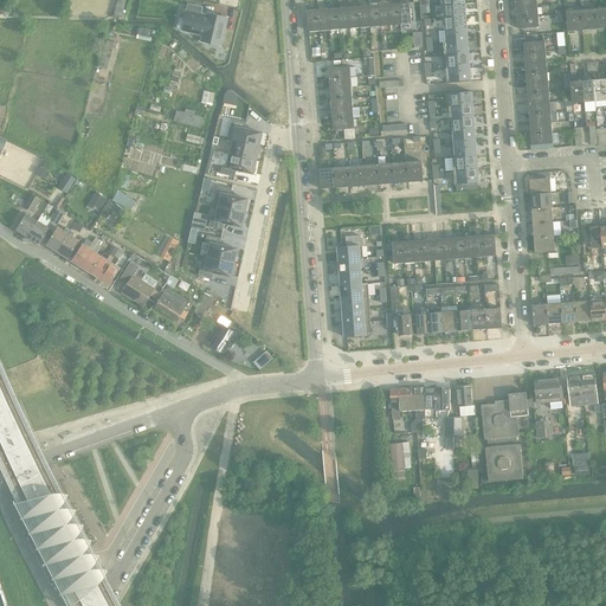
[(410,2),(399,4),(400,25),(411,24),(410,2)]
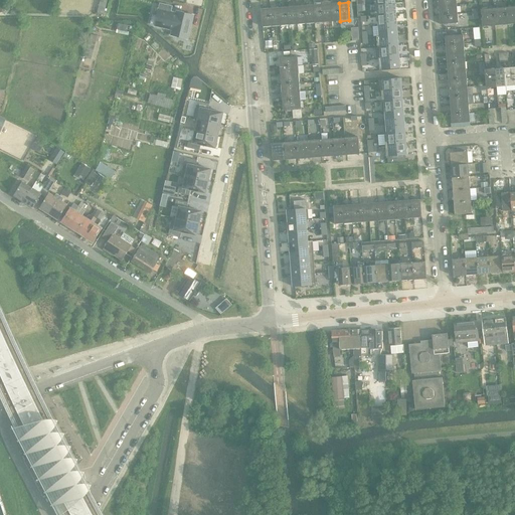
[(340,21),(339,3),(330,4),(331,22),(340,21)]
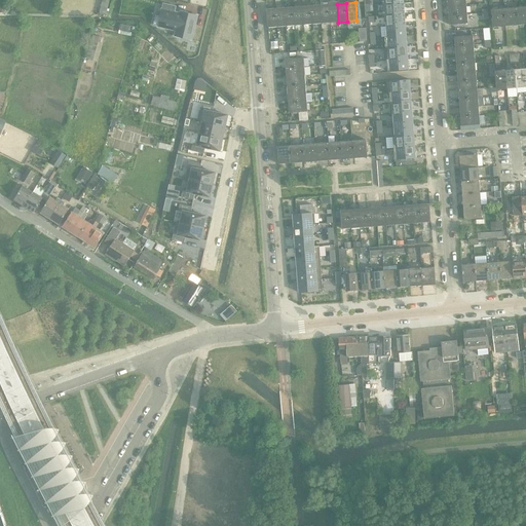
[(404,3),(382,4),(383,15),(385,15),(404,14),(404,3)]
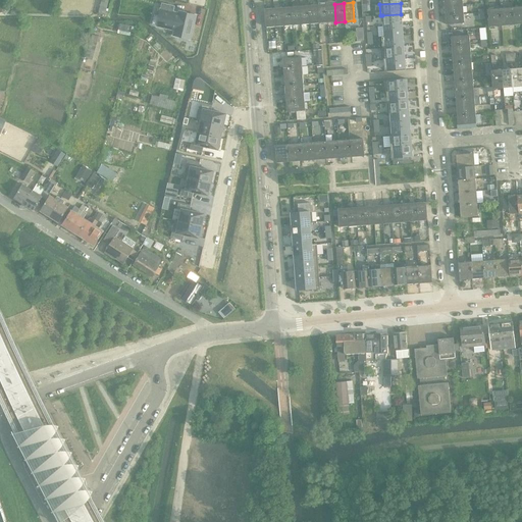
[(155,15),(152,25),(175,31),(174,36),(190,40),(196,16),(179,12),(179,14),(173,13),(174,7),(162,4),(159,16),(155,15)]
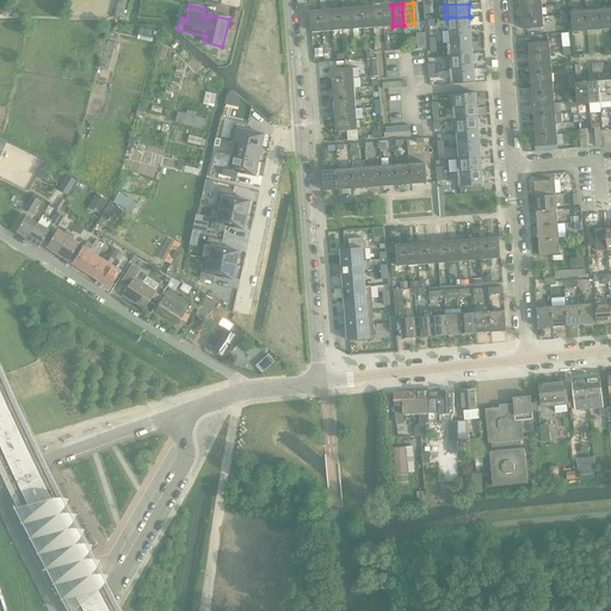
[(393,26),(392,5),(382,6),(383,26),(393,26)]
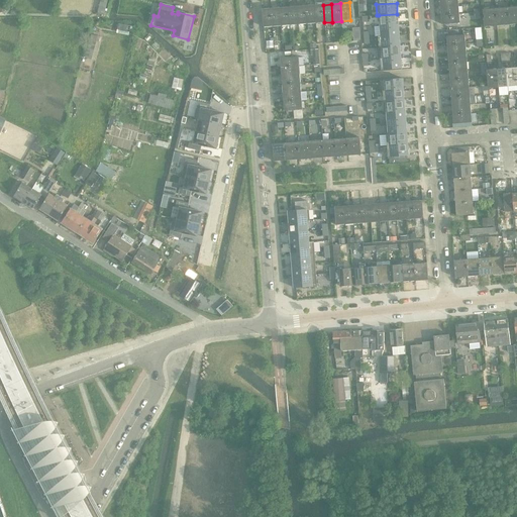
[(316,23),(314,5),(306,6),(307,24),(316,23)]
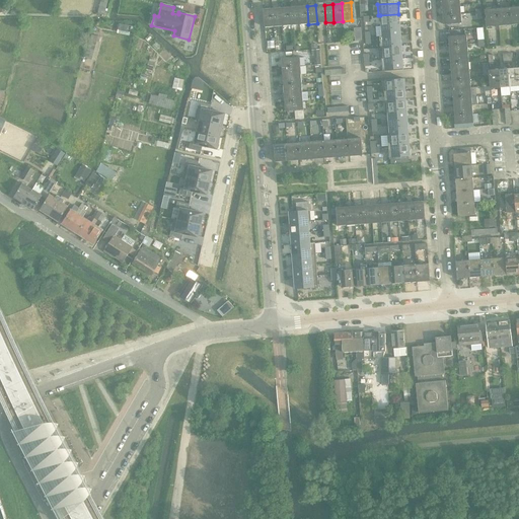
[(325,22),(324,5),(315,5),(317,23),(325,22)]
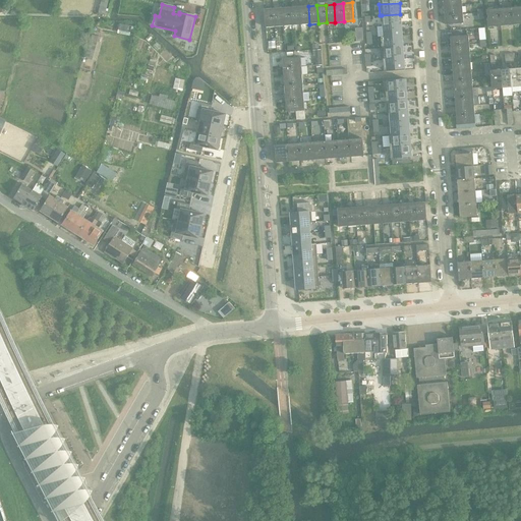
[(309,24),(308,6),(299,7),(301,24),(309,24)]
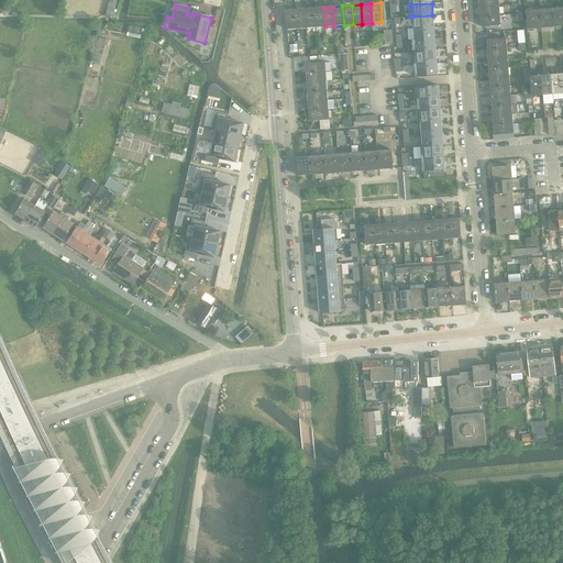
[(500,15),(499,7),(479,8),(481,18),(500,15)]
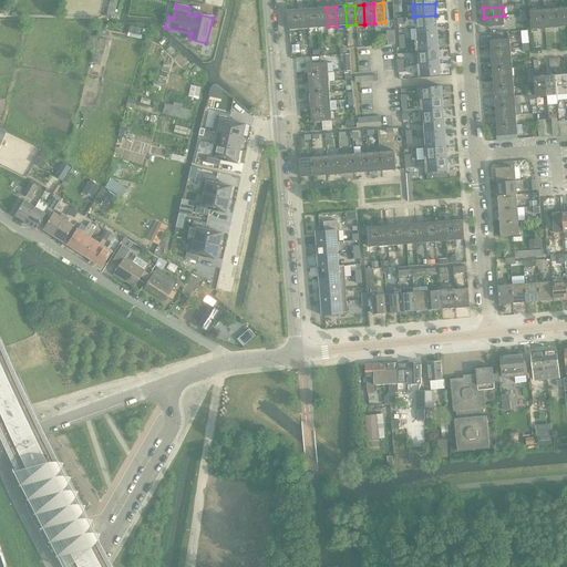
[(566,27),(566,7),(557,9),(558,28),(566,27)]
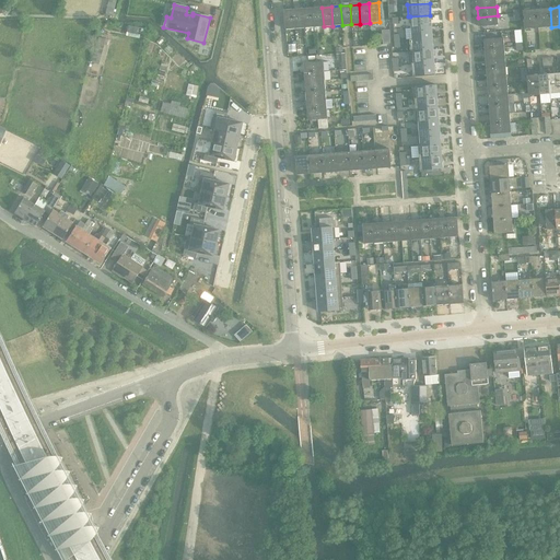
[(314,27),(313,8),(303,9),(304,28),(314,27)]
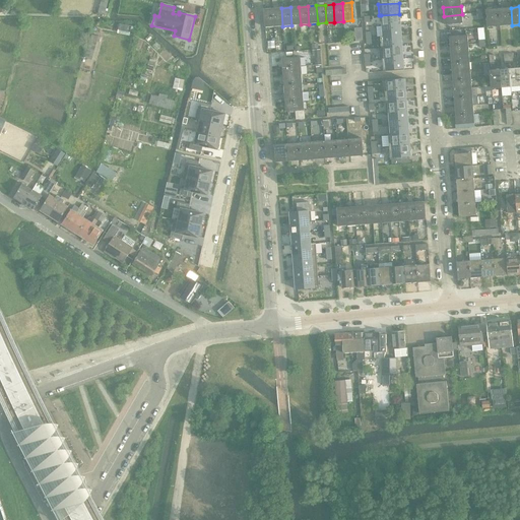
[(301,24),(299,7),(290,7),(291,25),(301,24)]
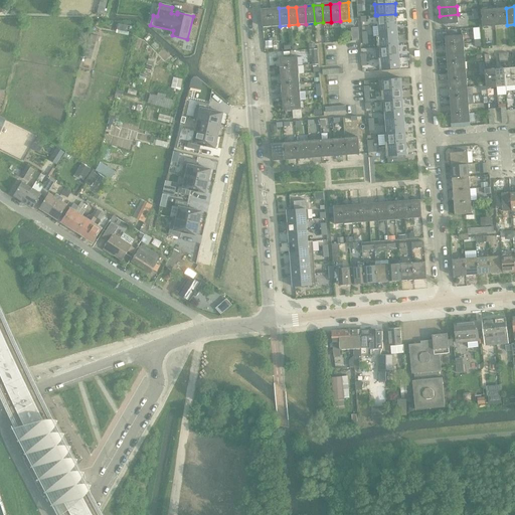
[(280,26),(279,8),(270,9),(272,26),(280,26)]
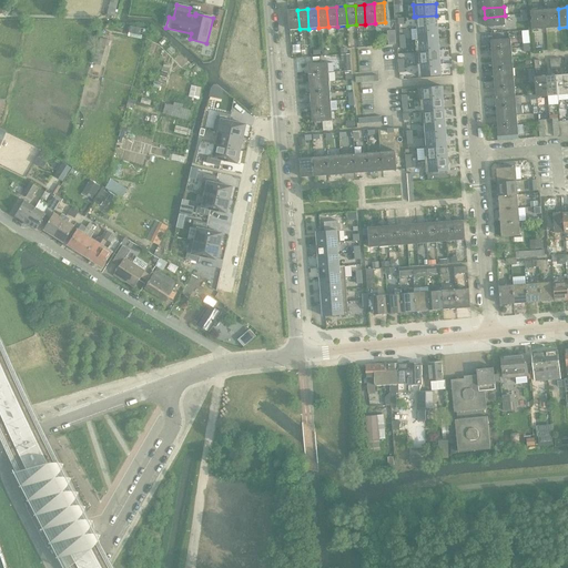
[(559,28),(558,9),(545,10),(546,29),(559,28)]
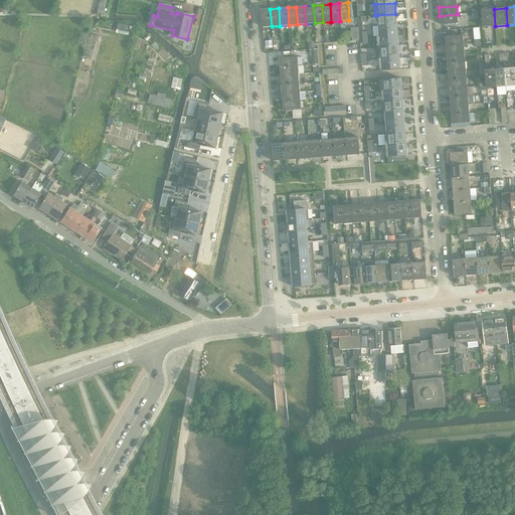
[(270,9),(262,9),(263,27),(272,26),(270,9)]
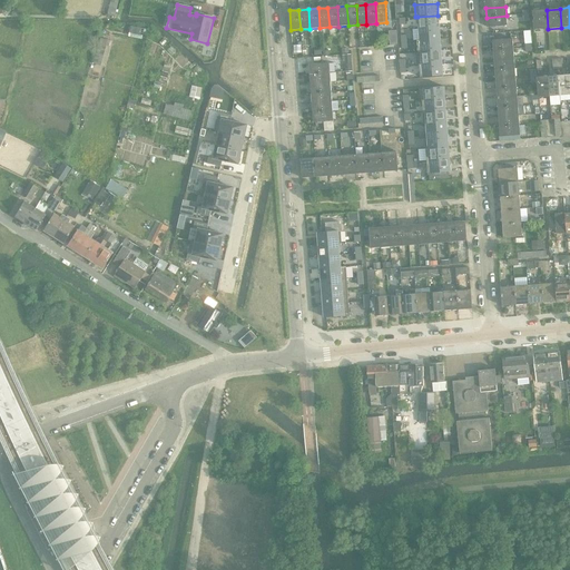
[(548,29),(547,10),(532,11),(534,30),(548,29)]
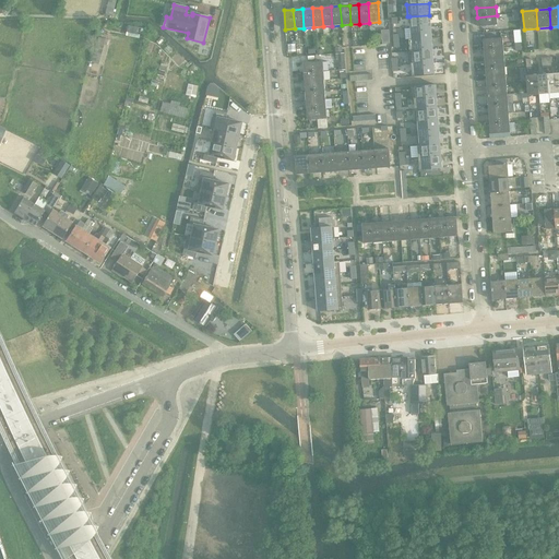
[(429,15),(409,16),(411,28),(430,26),(429,15)]
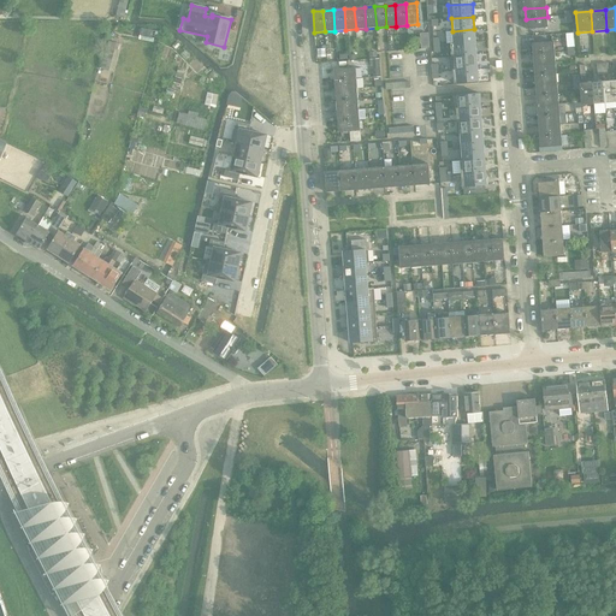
[(548,28),(548,17),(526,19),(527,29),(548,28)]
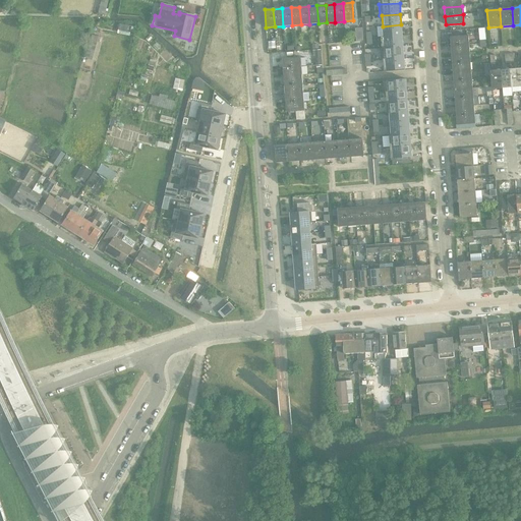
[(401,24),(383,26),(384,38),(402,36),(401,24)]
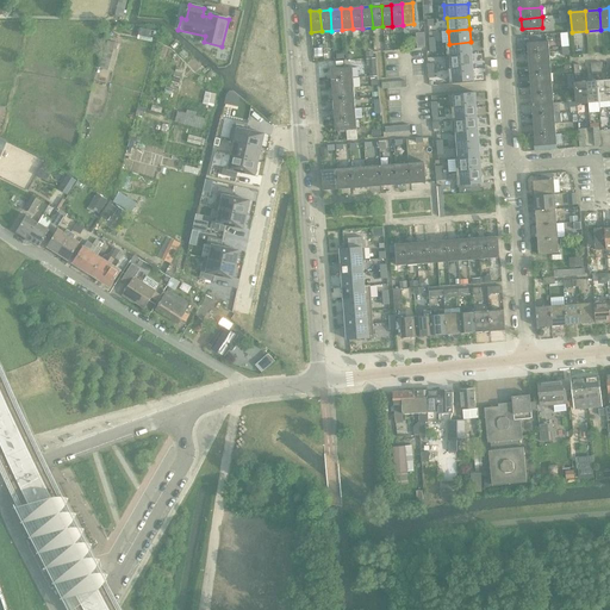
[(139,30),(138,37),(153,39),(154,32),(139,30)]
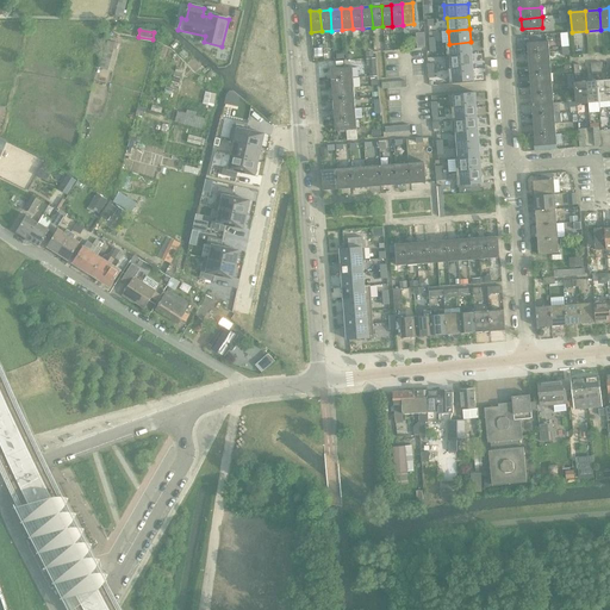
[(107,61),(117,61),(118,43),(109,42),(107,61)]
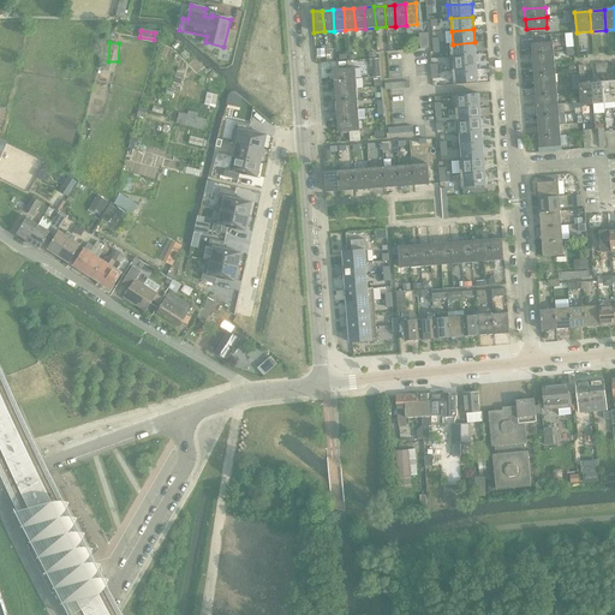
[(453,45),(451,45),(452,58),(476,55),(475,42),(453,45)]
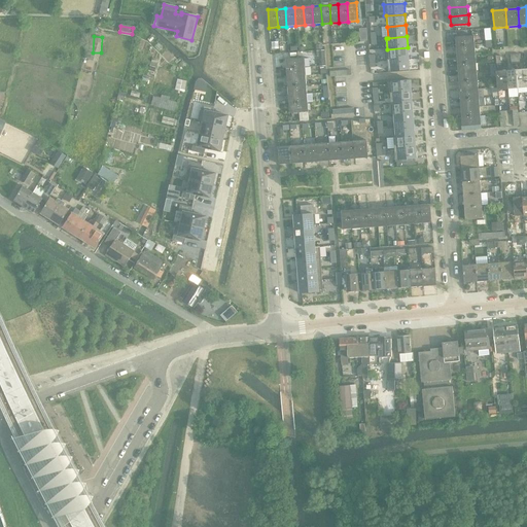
[(475,45),(473,36),(455,37),(456,46),(475,45)]
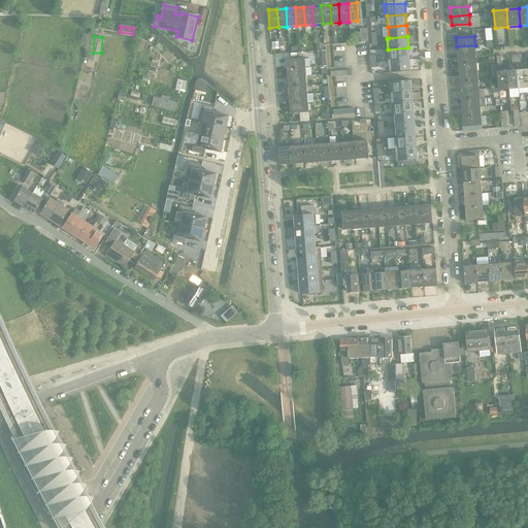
[(476,55),(475,45),(457,46),(458,57),(476,55)]
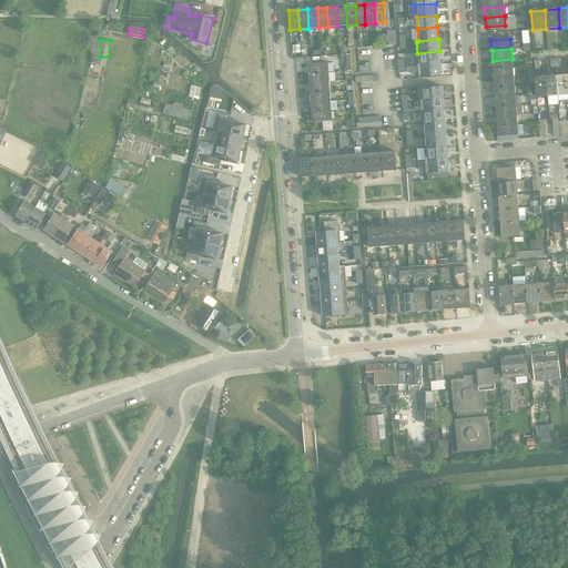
[(417,53),(414,53),(415,66),(417,66),(440,63),(439,51),(417,53)]
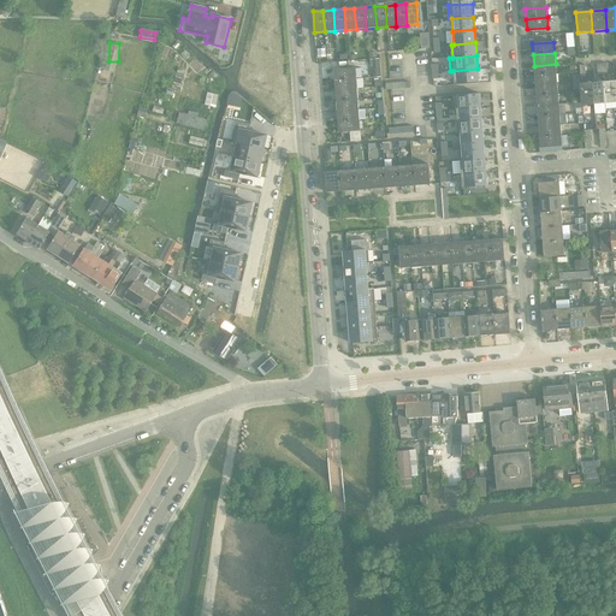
[(557,75),(556,64),(534,66),(535,77),(557,75)]
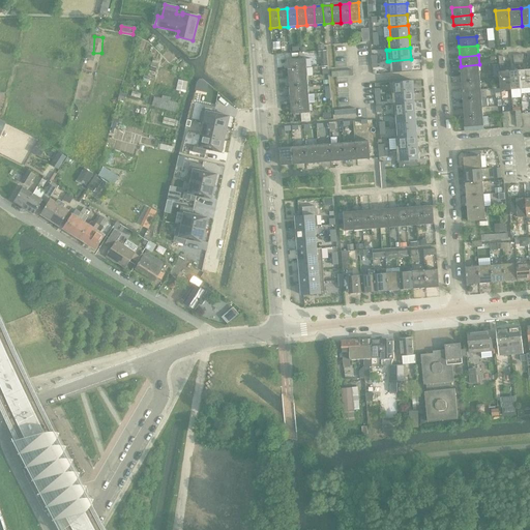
[(306,59),(297,59),(288,60),(288,69),(306,68),(306,59)]
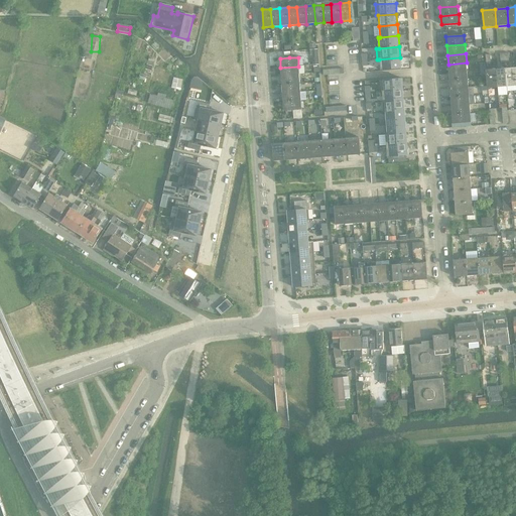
[(400,57),(379,59),(380,71),(401,69),(400,57)]
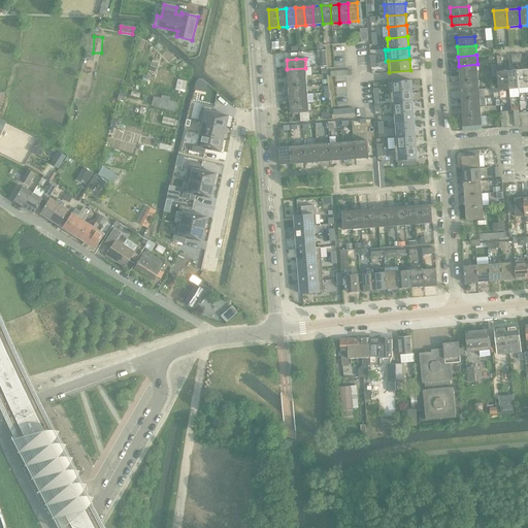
[(477,72),(477,64),(459,66),(459,74),(477,72)]
